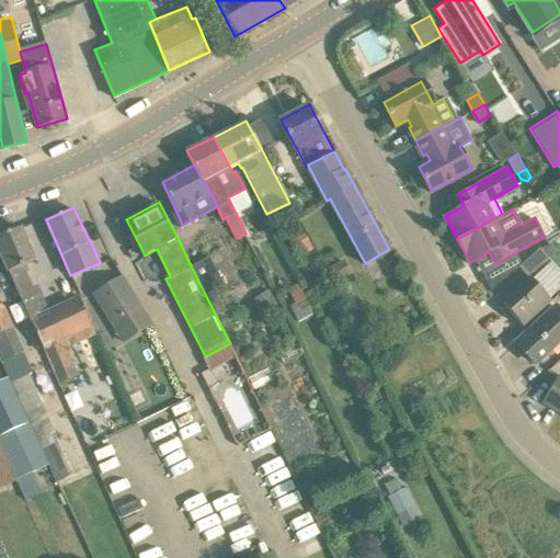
[(9,270),(30,317),(44,309),(33,284),(24,263),(35,259),(21,226),(0,235),(0,250),(9,270)]
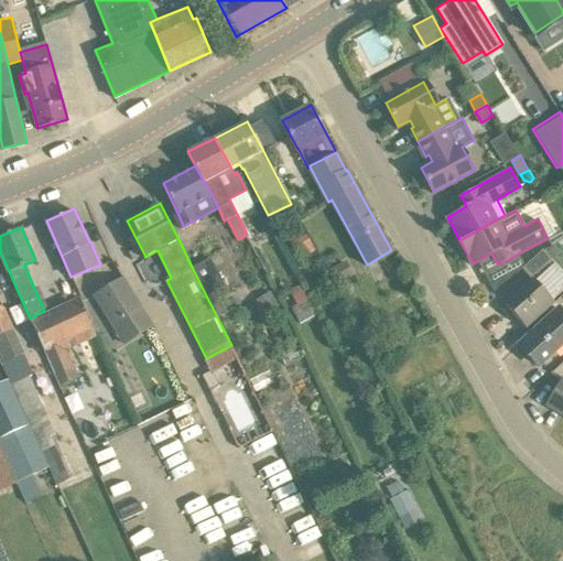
[(307,234),(292,241),(300,258),(315,249),(307,234)]
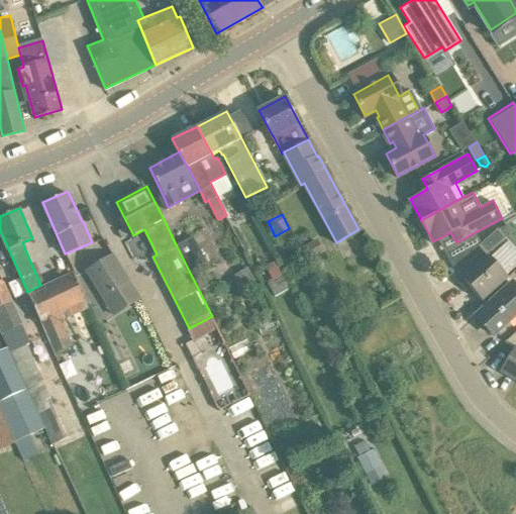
[(509,222),(503,229),(509,235),(515,229),(509,222)]
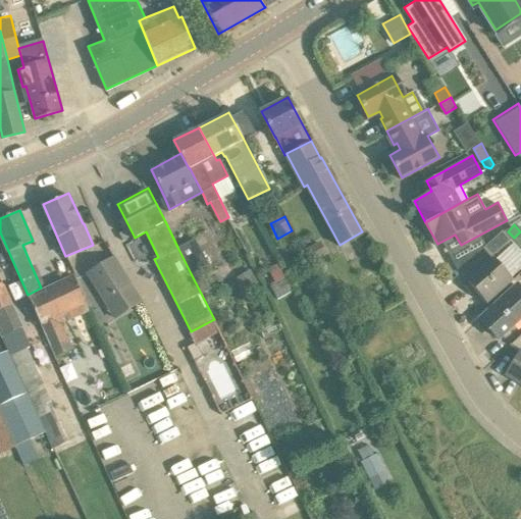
[(503,228),(483,247),(491,256),(511,239),(503,228)]
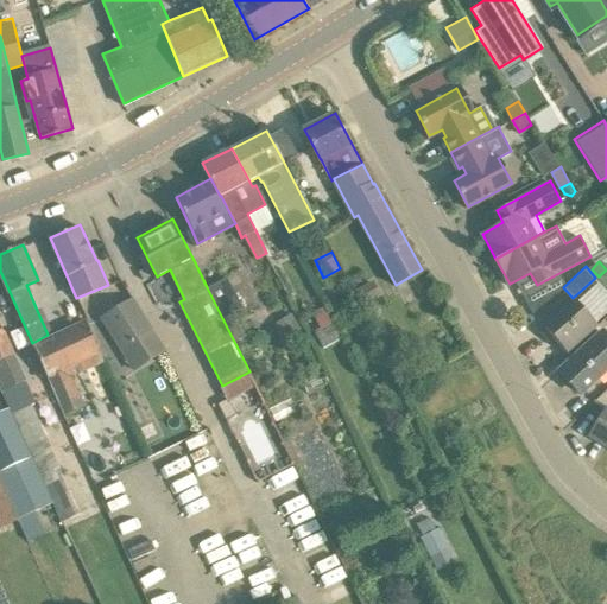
[(207,287),(222,318),(245,306),(227,277),(207,287)]
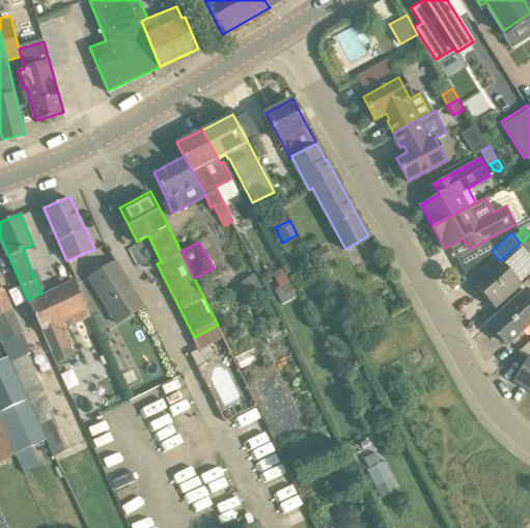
[(318,266),(333,257),(326,245),(311,253),(318,266)]
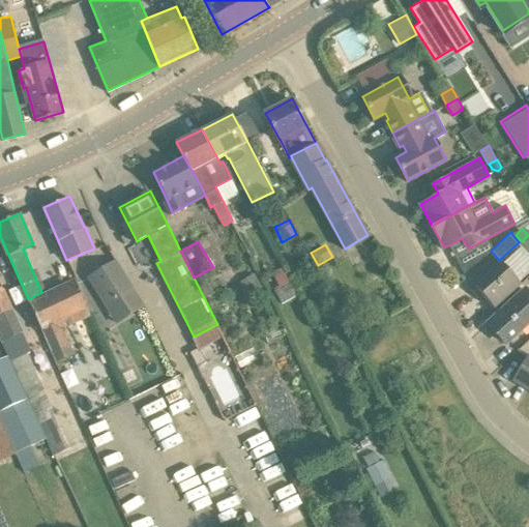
[(107,304),(134,288),(116,260),(89,275),(107,304)]
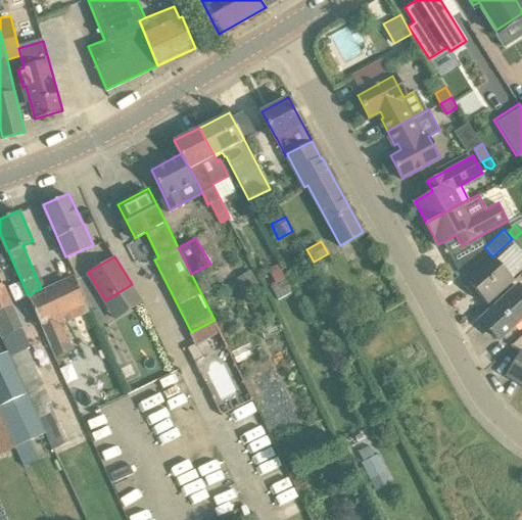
[(475,289),(487,303),(514,279),(495,258),(465,285),(471,293),(475,289)]
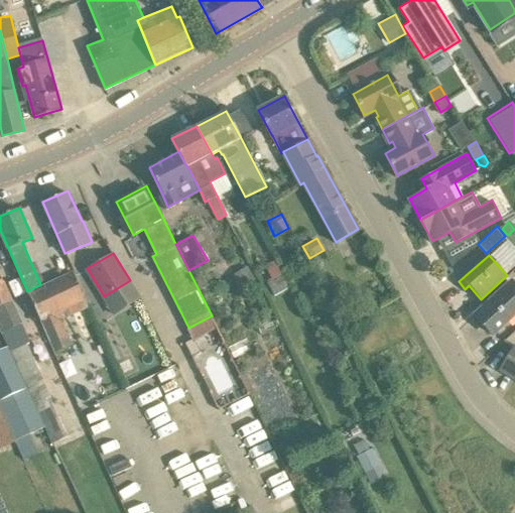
[(276,259),(265,264),(272,277),(283,271),(276,259)]
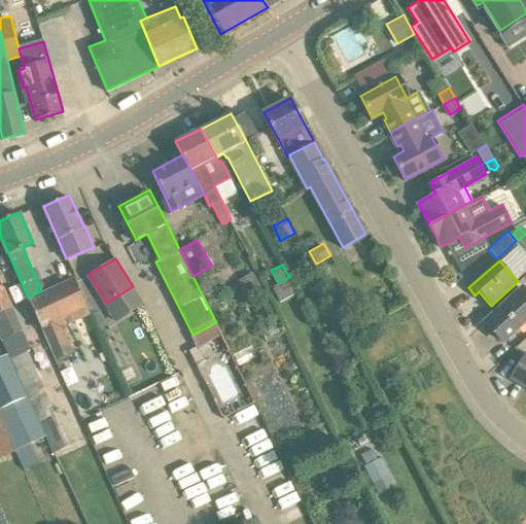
[(254,272),(239,281),(247,293),(261,285),(254,272)]
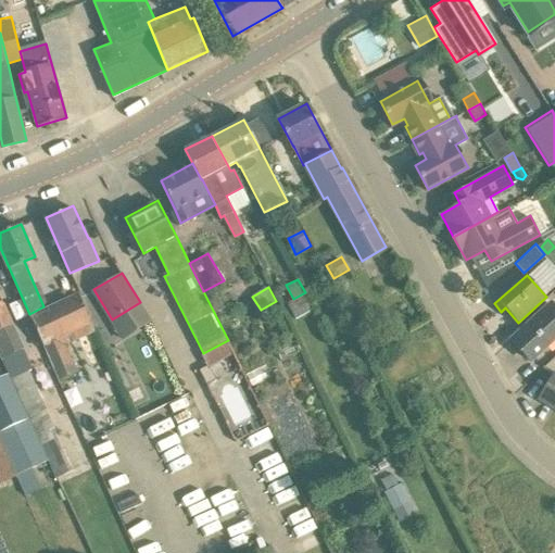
[(43,346),(47,352),(66,343),(96,331),(96,329),(86,309),(78,292),(49,305),(43,306),(29,314),(32,318),(41,339),(43,346)]
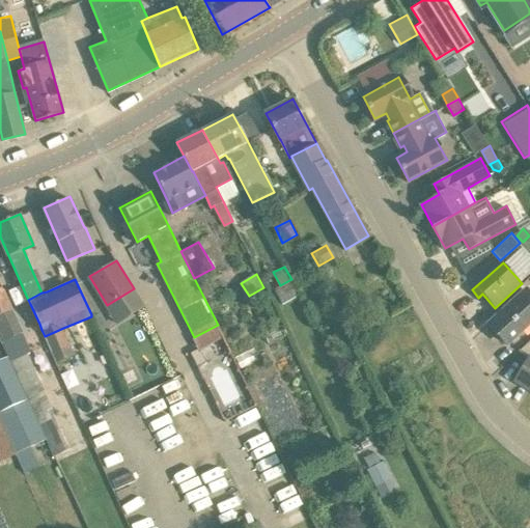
[(300,294),(291,279),(280,285),(276,288),(283,302),(300,294)]
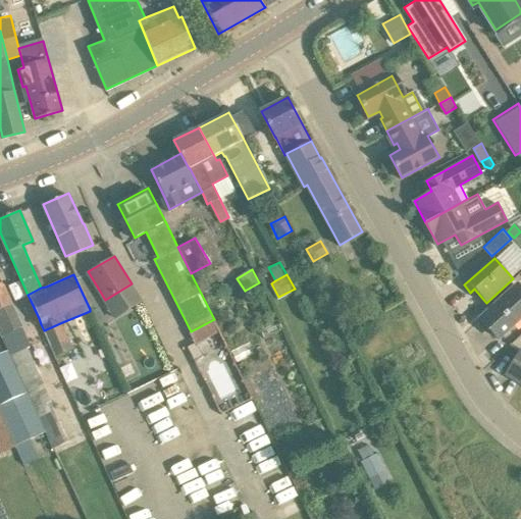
[(0,330),(2,335),(21,327),(0,276),(0,330)]
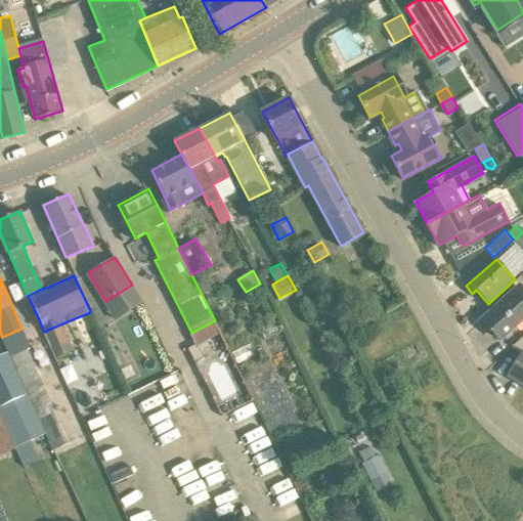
[(522,289),(519,285),(482,319),(499,338),(522,316),(522,289)]
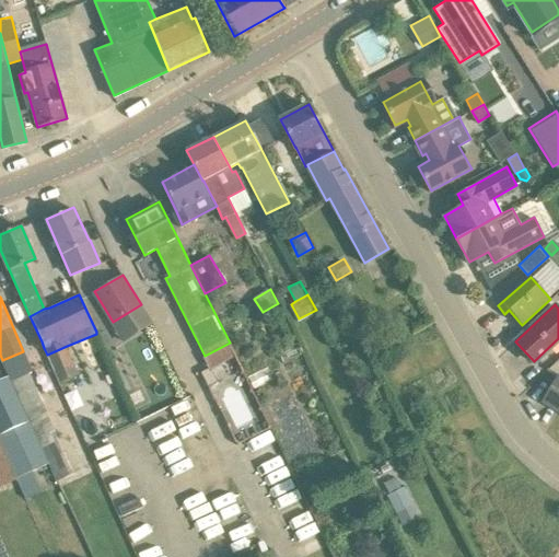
[(32,371),(23,351),(2,360),(10,378),(12,381),(30,372),(32,371)]
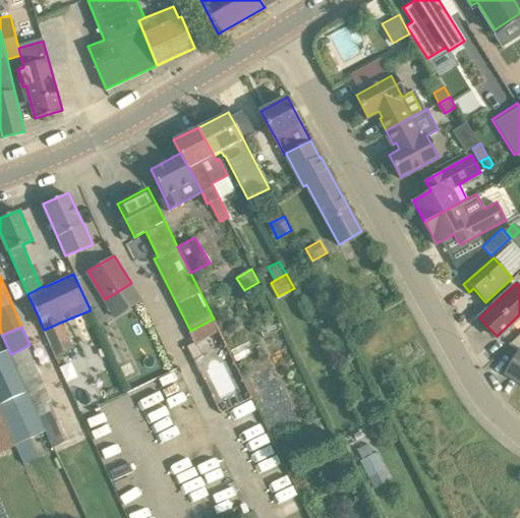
[(254,348),(236,358),(270,418),(284,410),(275,395),(285,389),(307,428),(327,417),(292,357),(290,358),(280,341),(265,350),(261,344),(254,347),(254,348)]
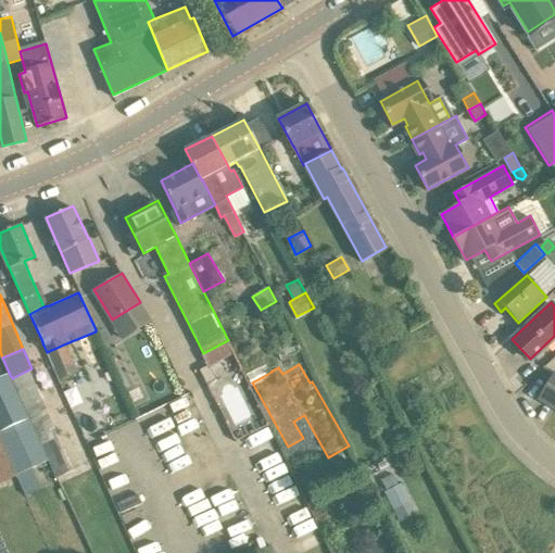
[(110,372),(90,381),(110,417),(129,407),(110,372)]
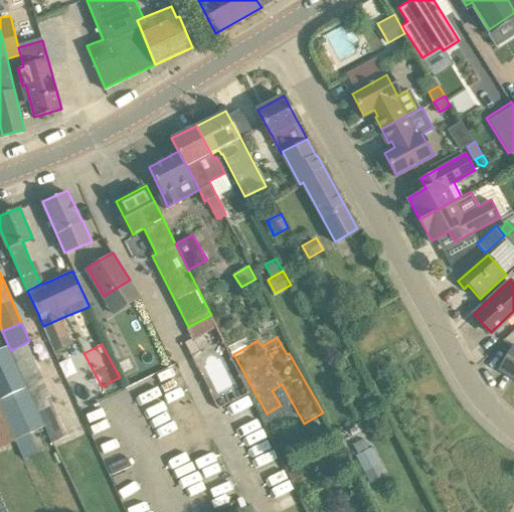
[(513,346),(512,345),(499,366),(513,374),(513,346)]
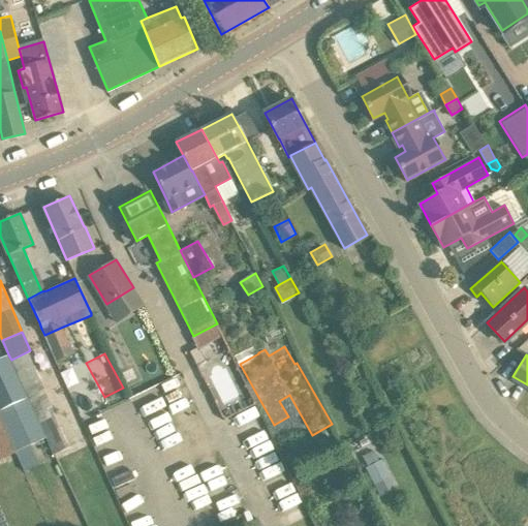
[(0,416),(16,451),(47,436),(35,412),(23,387),(11,360),(9,357),(0,360),(0,416)]
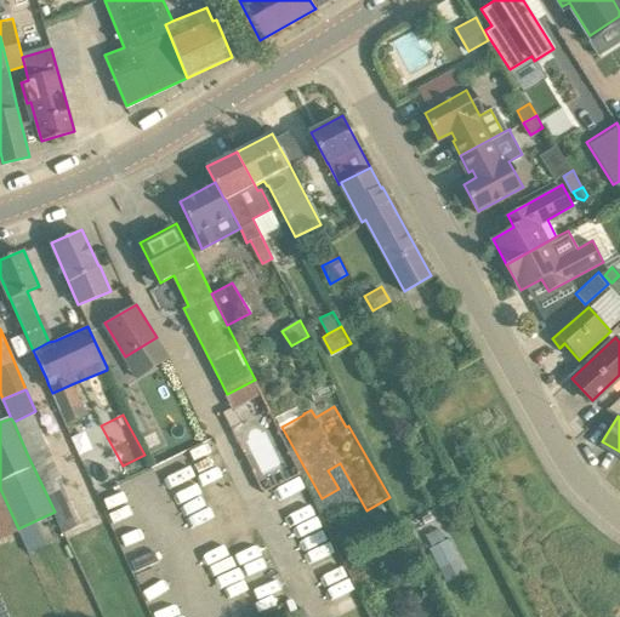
[(41,484),(61,475),(46,444),(27,453),(41,484)]
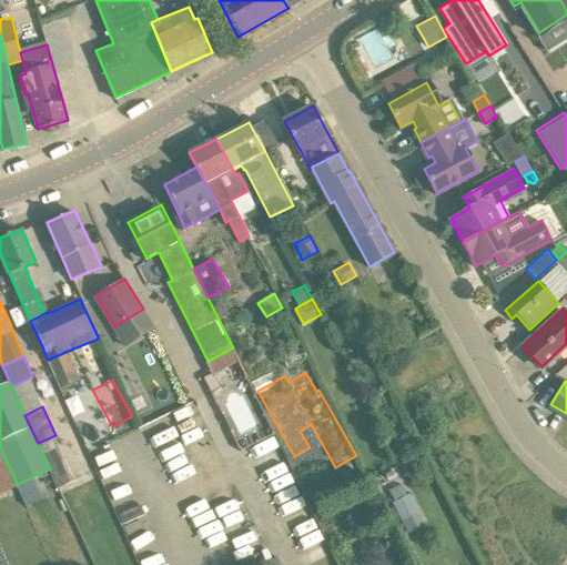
[(391,488),(396,501),(394,502),(404,520),(422,511),(412,492),(408,494),(403,482),(391,488)]
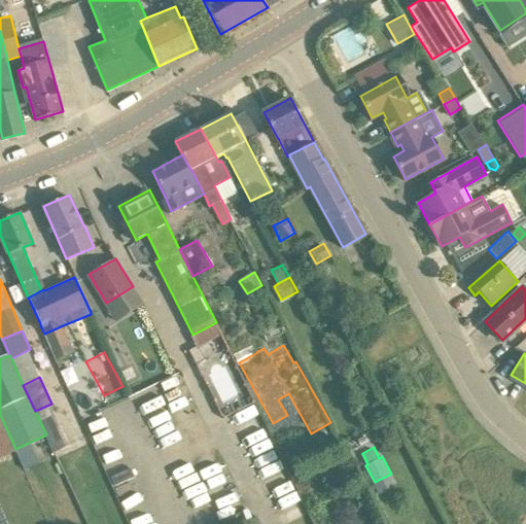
[(0,523),(10,523),(0,501),(0,523)]
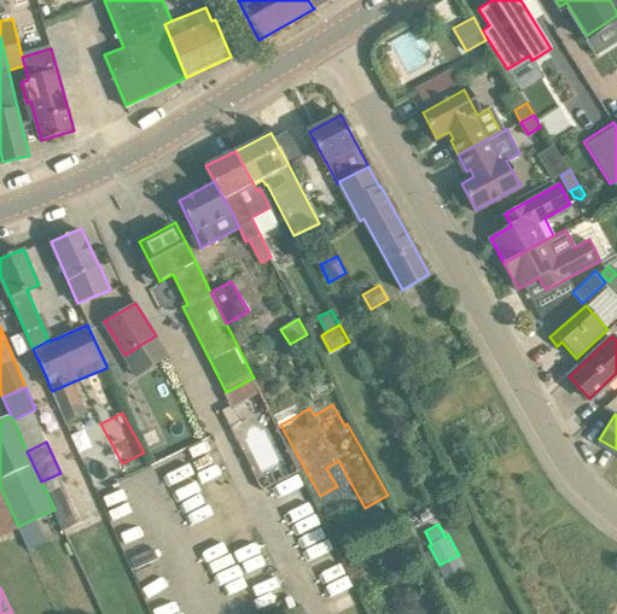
[(399,609),(400,613),(424,613),(419,601),(399,609)]
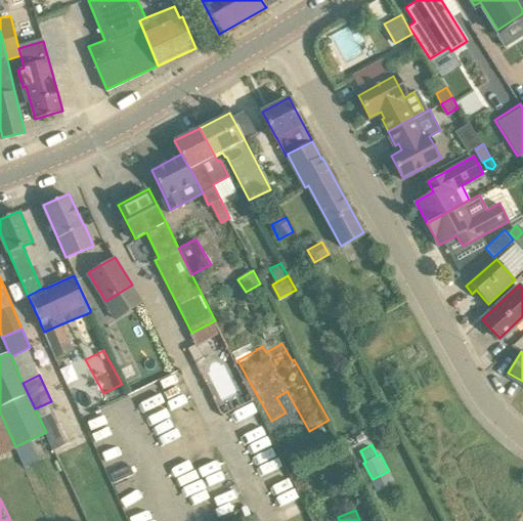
[(260,520),(256,512),(245,518),(246,520),(260,520)]
